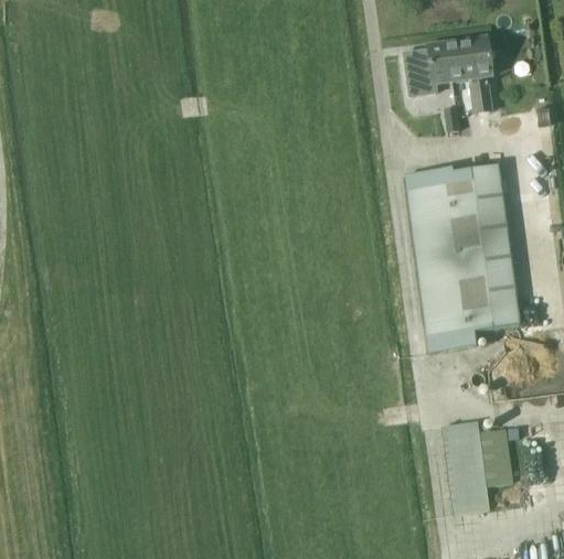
[(492,74),(487,35),(427,43),(427,49),(403,52),(410,95),(437,92),(436,82),(469,78),(474,111),(491,109),(487,75),(492,74)]
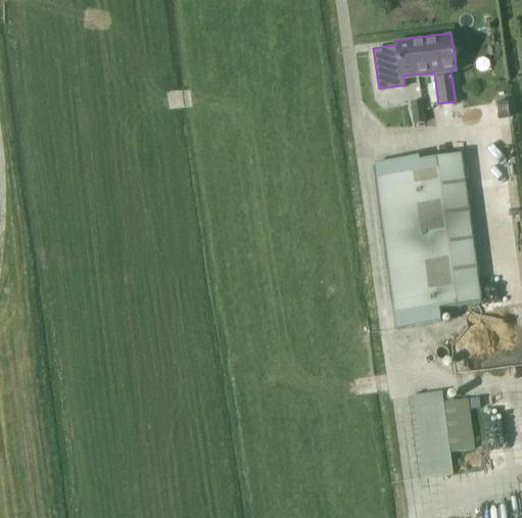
[(421,98),(411,100),(415,123),(425,121),(421,98)]
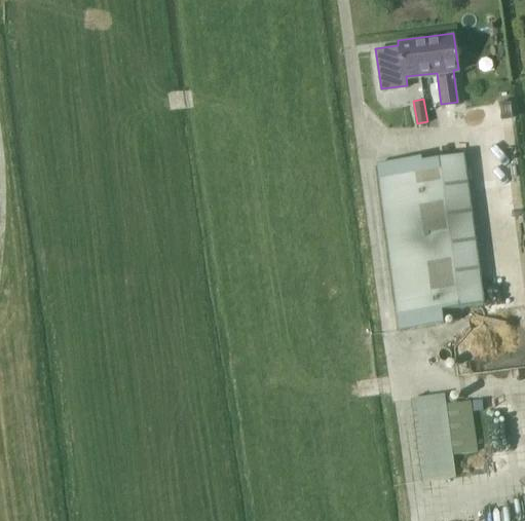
[(441,306),(484,300),(462,152),(421,158),(421,155),(376,161),(400,327),(443,321),(441,306)]
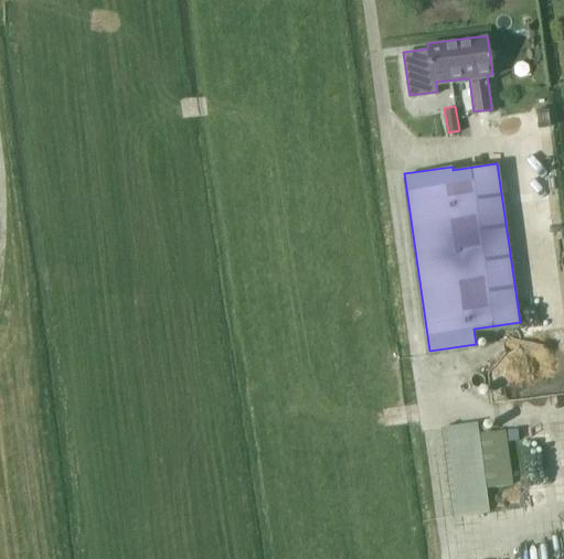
[(486,485),(479,430),(478,421),(443,426),(454,513),(488,508),(486,485)]
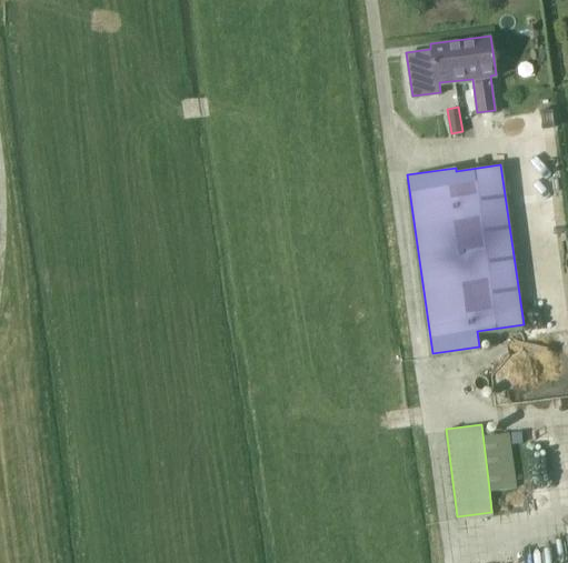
[(509,431),(482,433),(489,489),(517,485),(509,431)]
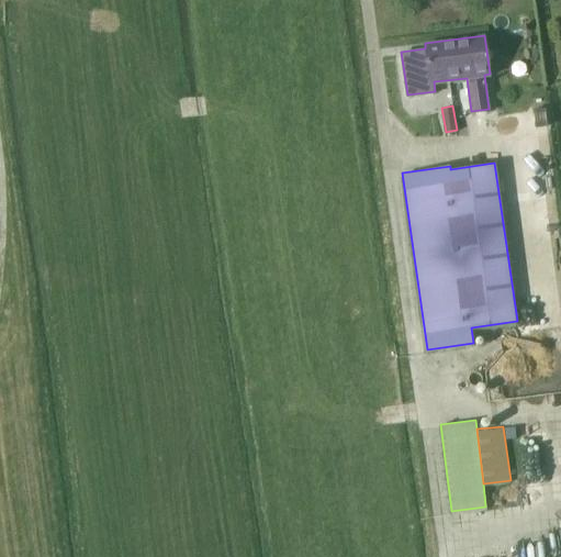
All buildings are outlined.
